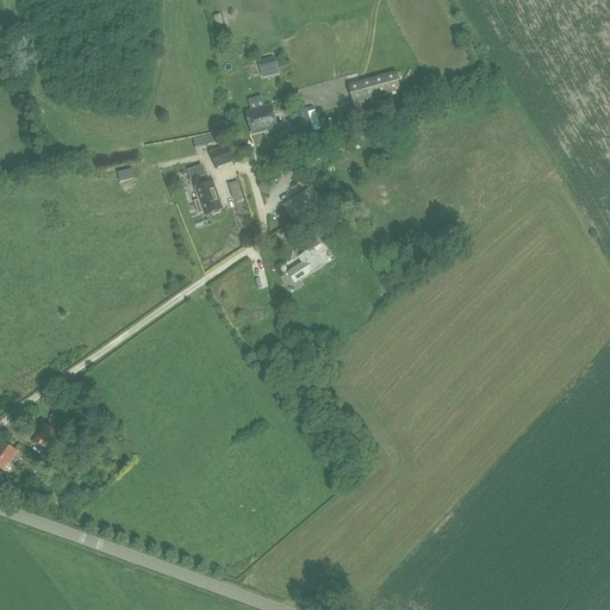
[(221,16),(215,17),(217,27),(224,25),(221,16)]
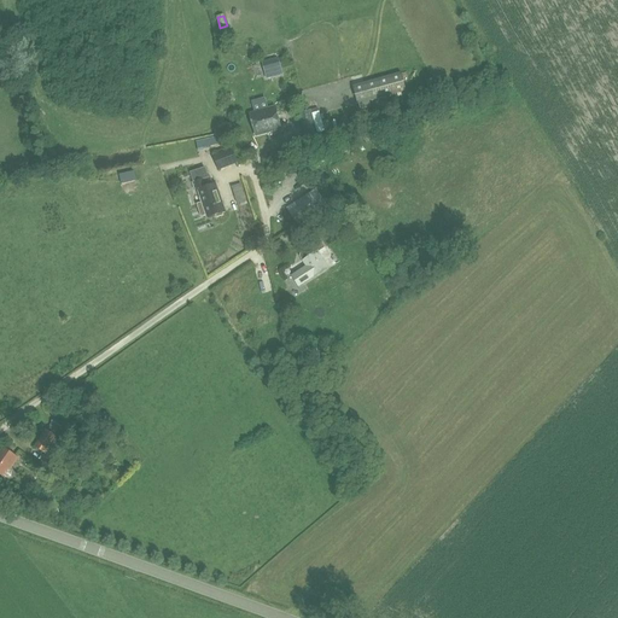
[(262,62),(264,71),(280,66),(278,58),(262,62)]
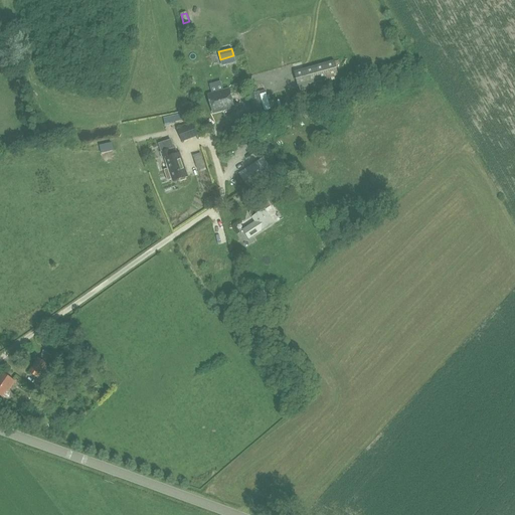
[(294,71),(298,87),(339,75),(335,60),(294,71)]
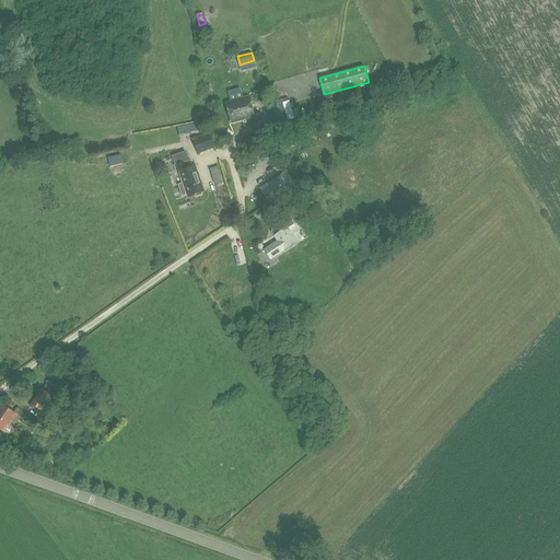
[(248,97),(226,104),(232,124),(254,117),(248,97)]
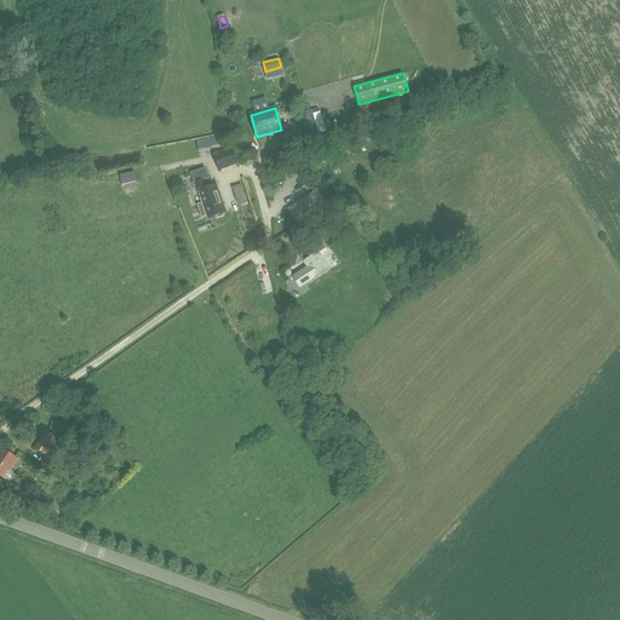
[(317,109),(310,110),(317,133),(325,132),(317,109)]
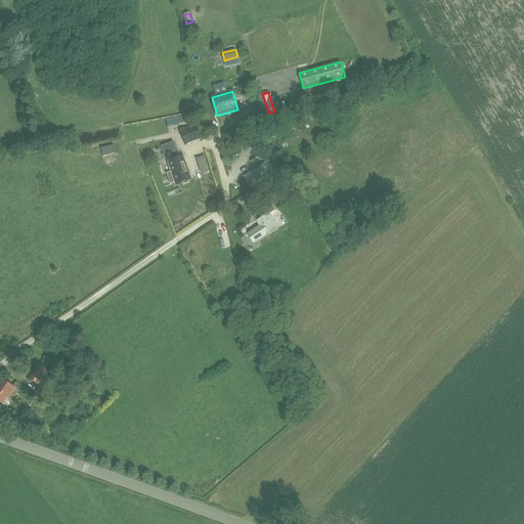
[(268,113),(262,93),(251,97),(257,117),(268,113)]
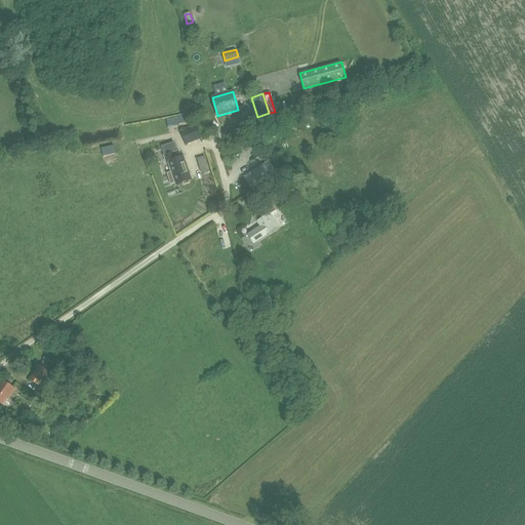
[(179,132),(185,146),(201,138),(196,126),(179,132)]
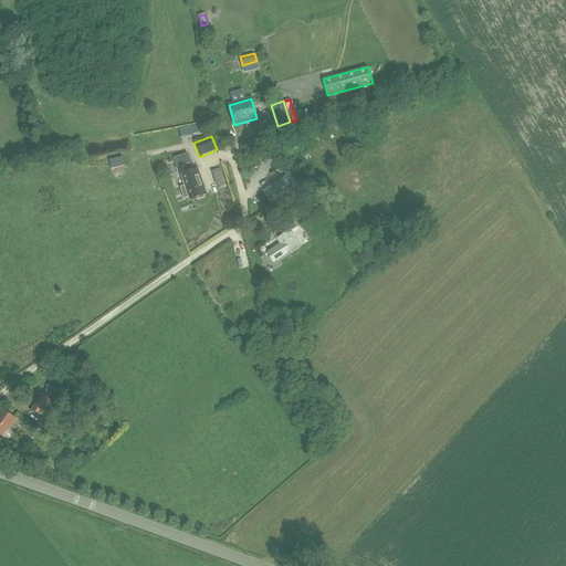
[(196,195),(197,198),(203,196),(202,194),(205,192),(196,167),(194,167),(187,170),(185,165),(185,163),(189,161),(186,152),(173,156),(176,166),(175,166),(177,174),(180,174),(184,185),(180,186),(184,199),(188,197),(188,198),(196,195)]
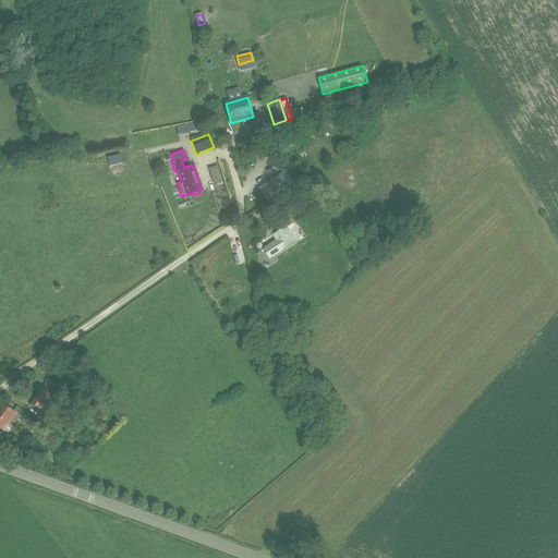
[(269,202),(289,190),(295,185),(284,170),(258,187),(268,202),(269,202)]
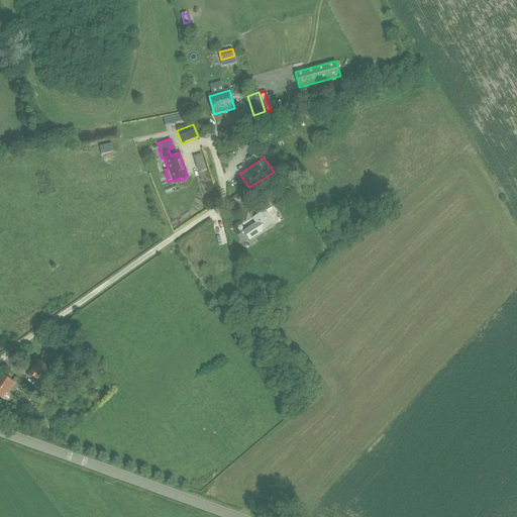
[(250,214),(253,218),(252,219),(256,224),(244,232),(249,239),(274,222),(266,210),(272,206),(268,200),(251,210),(250,214)]
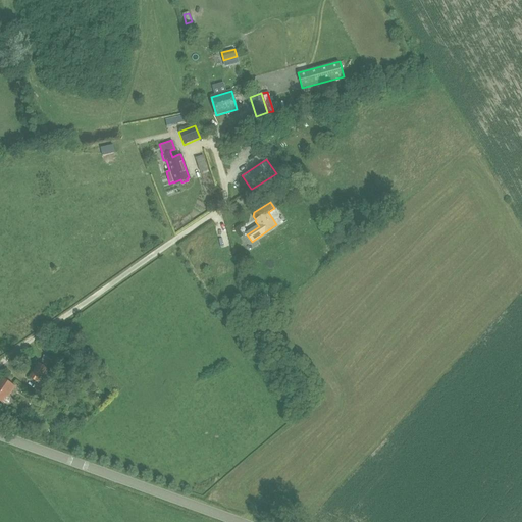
[(49,342),(42,348),(45,353),(53,347),(49,342)]
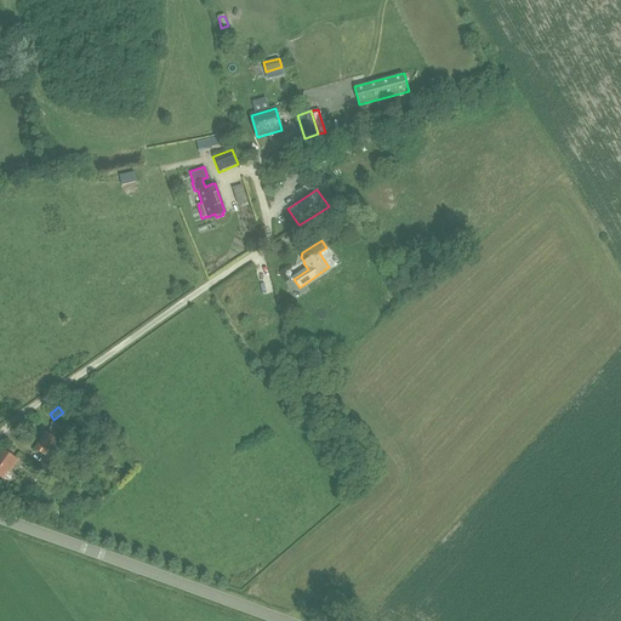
[(68,427),(55,420),(51,426),(63,434),(68,427)]
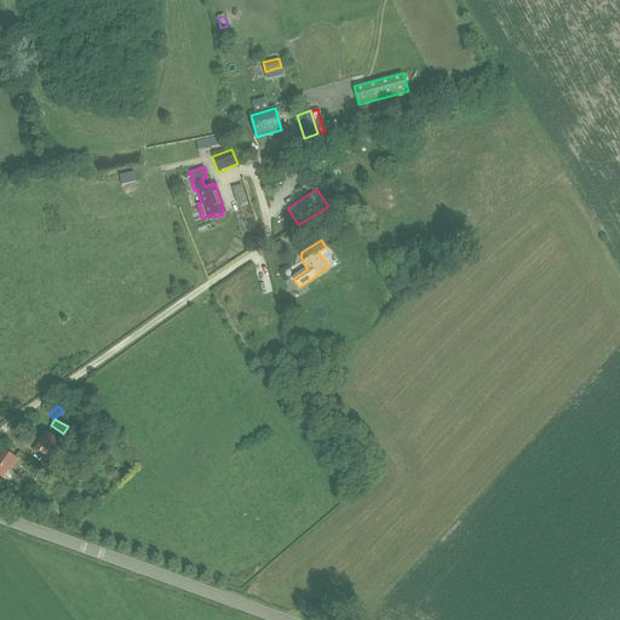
[(34,447),(46,455),(50,448),(59,455),(67,446),(65,445),(45,430),(34,447)]
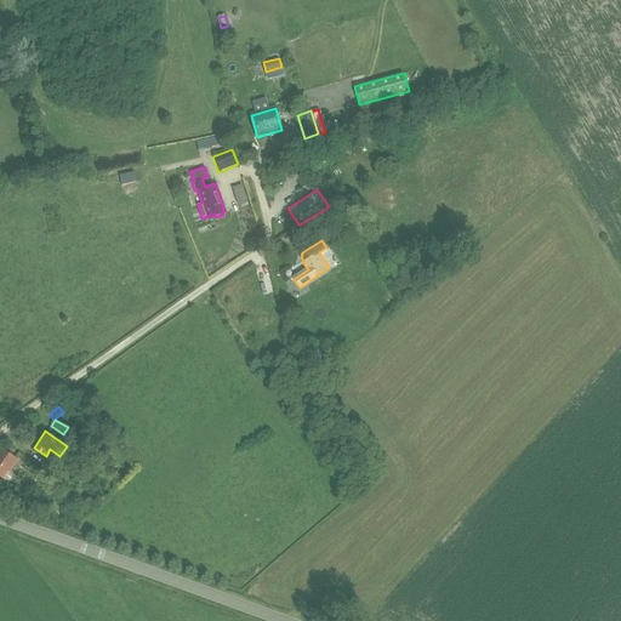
[(10,472),(10,471),(17,460),(3,450),(0,453),(0,476),(3,478),(5,479),(5,478),(6,479),(7,479),(9,479),(10,479),(11,478),(12,477),(12,476),(12,474),(11,473),(10,472)]
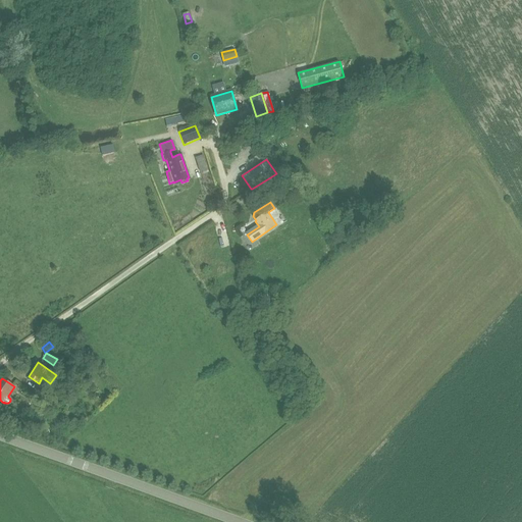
[(39,429),(42,437),(50,434),(47,427),(39,429)]
